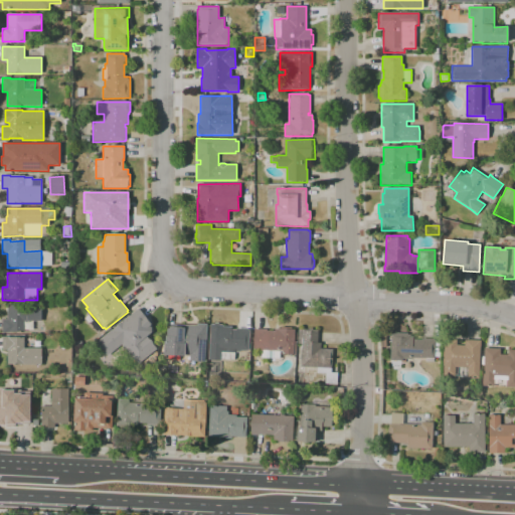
[(9,333),(2,333),(2,319),(7,319),(7,305),(41,305),(41,321),(33,321),(33,330),(24,330),(24,333),(9,333)]
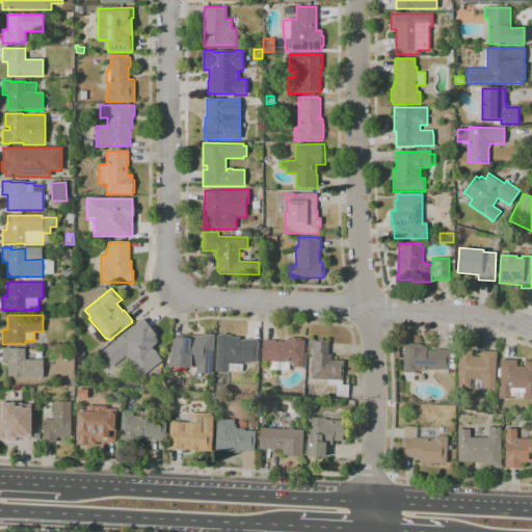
[(157,344),(152,347),(162,361),(141,377),(125,356),(109,369),(105,363),(102,366),(95,357),(115,341),(116,342),(128,331),(127,331),(143,318),(151,327),(150,328),(156,336),(154,337),(157,339),(157,344)]
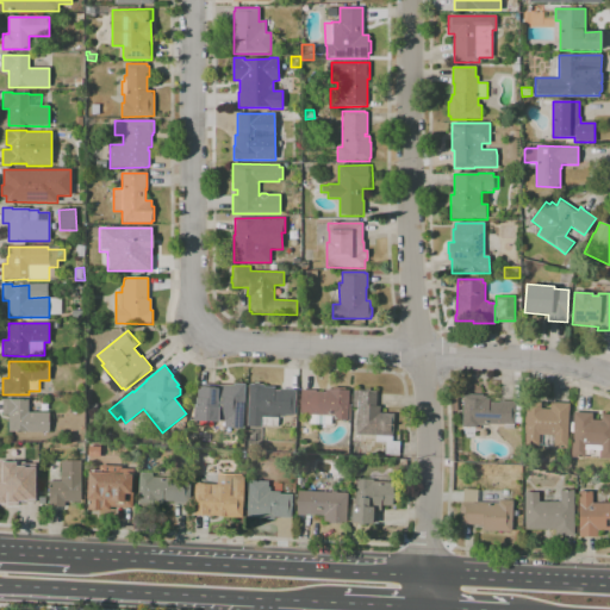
[(261,428),(248,428),(249,385),(254,385),(254,383),(260,384),(260,385),(263,385),(263,387),(274,387),(274,391),(280,391),(280,388),(293,390),(293,392),(296,392),(294,416),(282,416),(282,417),(278,417),(278,427),(261,425),(261,428)]
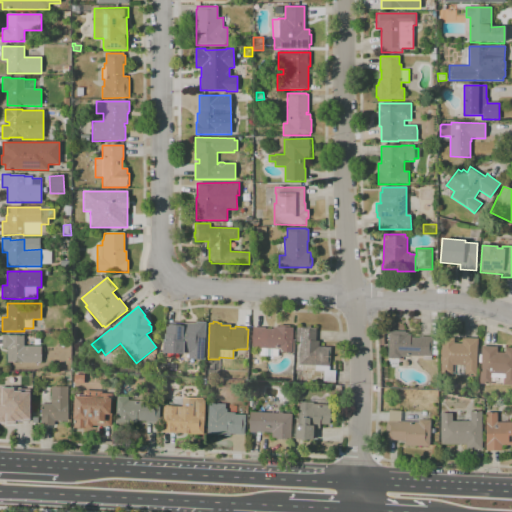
[(204,360),(189,359),(189,353),(184,353),(184,355),(162,354),(162,341),(164,342),(165,335),(166,335),(166,327),(169,328),(169,323),(196,324),(196,322),(206,323),(204,360)]
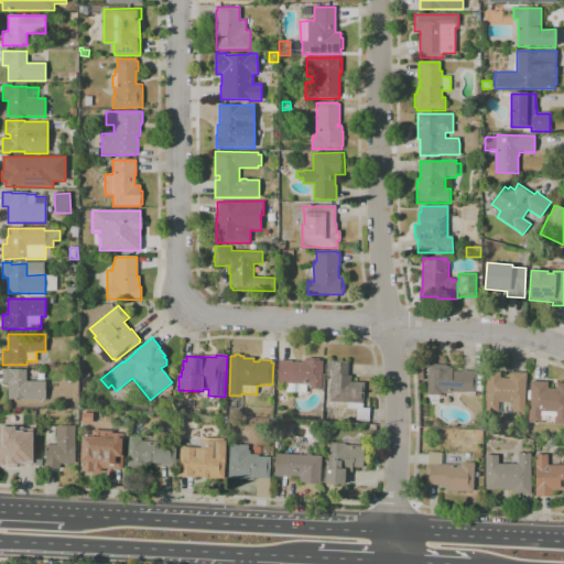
[(305,393),(285,392),(285,383),(277,383),(278,360),(293,360),(292,362),(301,362),(301,360),(307,360),(307,358),(320,359),(320,361),(323,361),(322,389),(308,389),(308,384),(306,384),(305,393)]
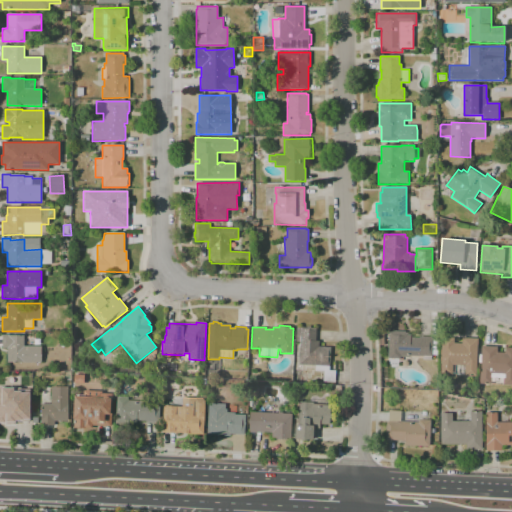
[(335,382),(323,382),(324,371),(314,371),(315,366),(299,365),(300,341),(296,341),(296,328),(306,328),(306,326),(310,327),(310,328),(316,328),(316,341),(319,341),(319,347),(330,347),(329,371),(335,371),(335,382)]
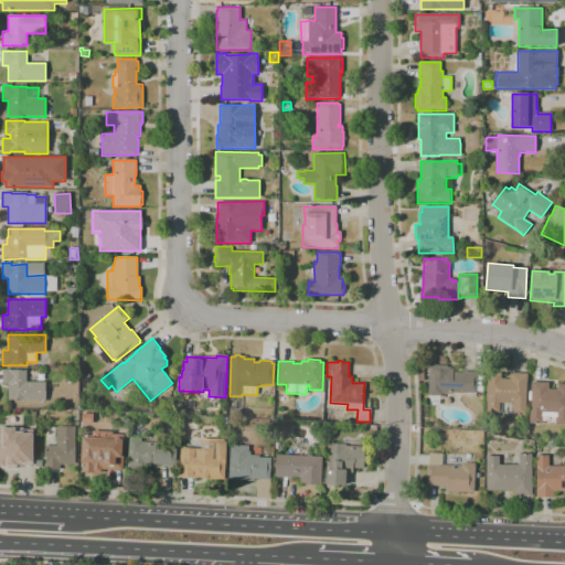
[(476,397),(467,397),(467,393),(451,393),(451,394),(441,394),(440,396),(428,396),(429,366),(433,366),(433,365),(448,365),(447,368),(450,368),(450,370),(454,370),(452,372),(462,373),(462,371),(476,372),(476,374),(484,374),(483,396),(476,396),(476,397)]
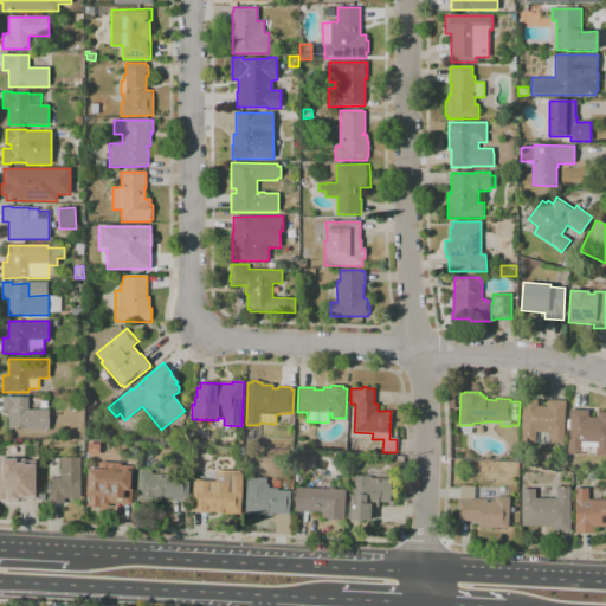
[(49,429),(8,430),(8,413),(2,413),(2,397),(11,395),(11,397),(28,397),(28,410),(49,410),(49,429)]
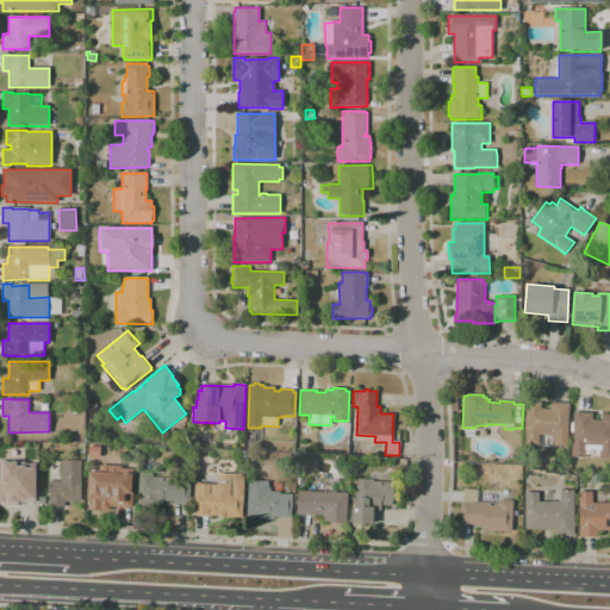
[(567,448),(554,448),(554,447),(539,446),(539,447),(524,447),(524,434),(526,402),(541,403),(541,409),(549,409),(551,403),(570,404),(567,448)]
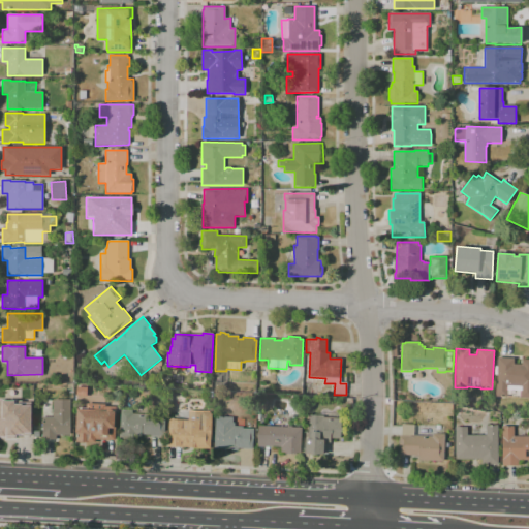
[(528,398),(520,398),(520,396),(507,395),(507,397),(495,397),(496,375),(495,375),(495,367),(497,367),(497,358),(514,358),(514,364),(521,365),(522,359),(528,359),(528,398)]
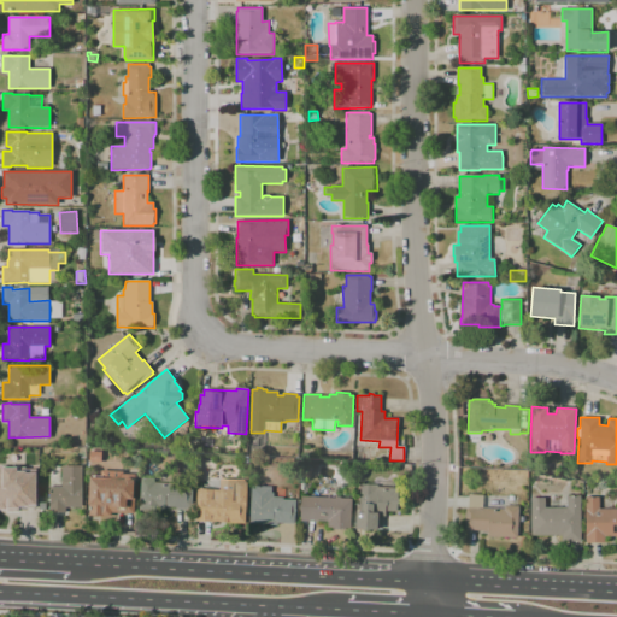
[(65,513),(50,513),(50,487),(62,487),(62,466),(82,466),(82,507),(65,507),(65,513)]
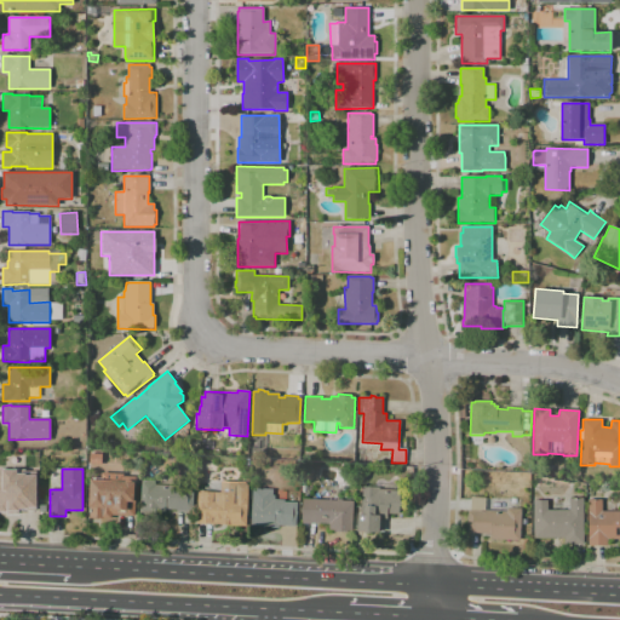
[(7,515),(7,511),(6,512),(0,512),(0,470),(26,470),(26,471),(36,471),(38,511),(19,511),(19,515),(7,515)]
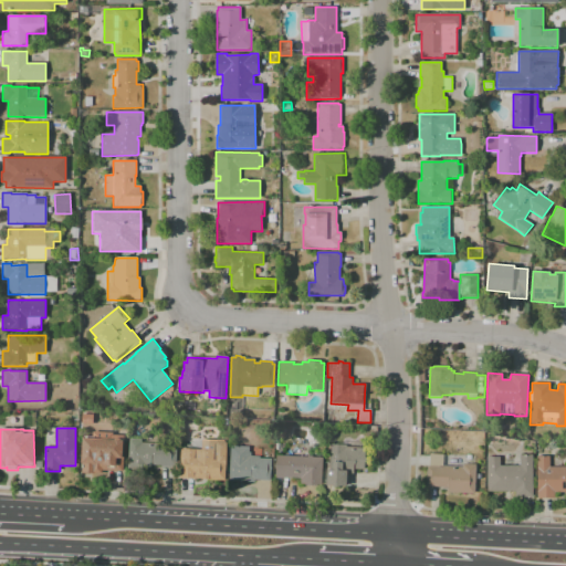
[(97,474),(79,472),(81,439),(92,440),(93,436),(108,437),(107,448),(124,449),(122,471),(97,469),(97,474)]
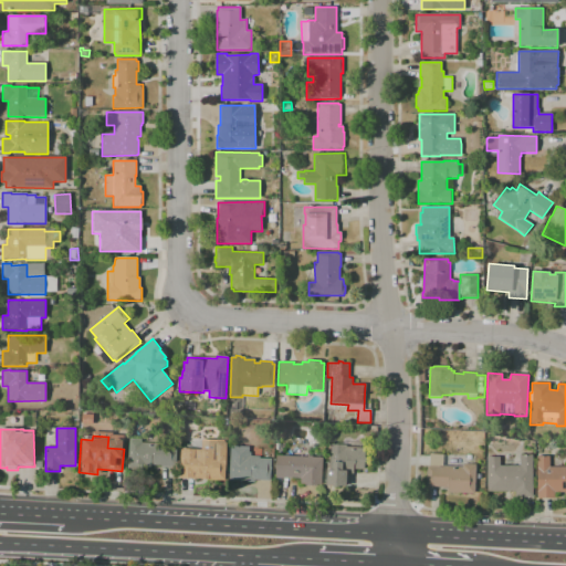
[(146,471),(127,470),(128,440),(142,440),(142,442),(177,444),(176,467),(175,465),(175,468),(161,467),(161,465),(150,464),(150,468),(147,468),(146,471)]
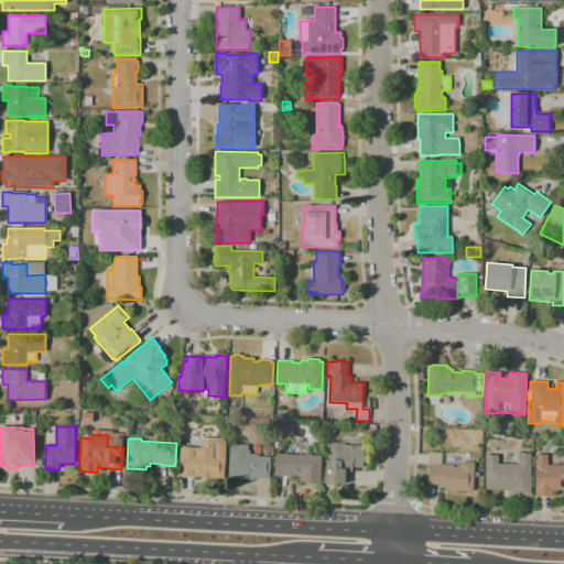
[(224,440),(226,442),(224,479),(208,478),(208,479),(201,479),(201,477),(193,476),(193,477),(179,477),(181,447),(201,448),(202,438),(224,440)]
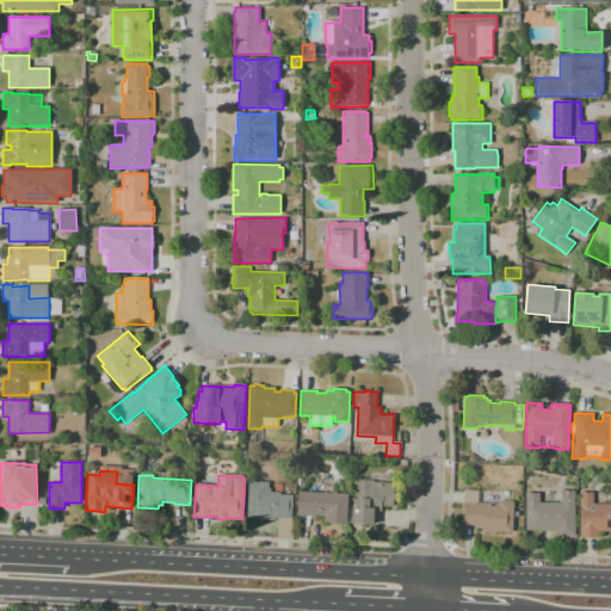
[(374,525),(352,524),(352,507),(356,507),(357,480),(374,481),(374,482),(394,483),(393,498),(396,498),(396,503),(393,503),(392,507),(382,506),(382,512),(375,512),(374,525)]
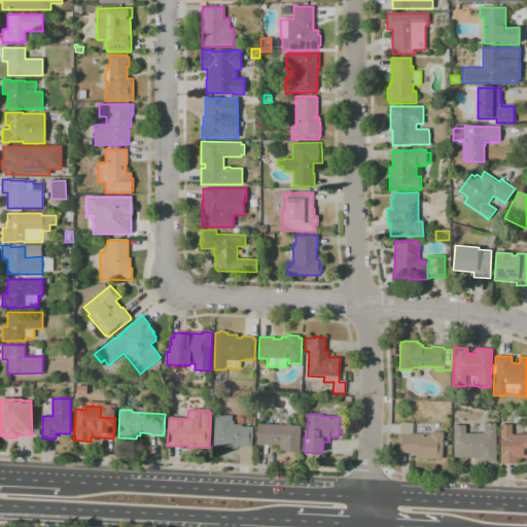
[(237,449),(213,448),(214,415),(233,416),(232,421),(234,421),(234,425),(242,425),(242,427),(252,427),(251,448),(237,447),(237,449)]
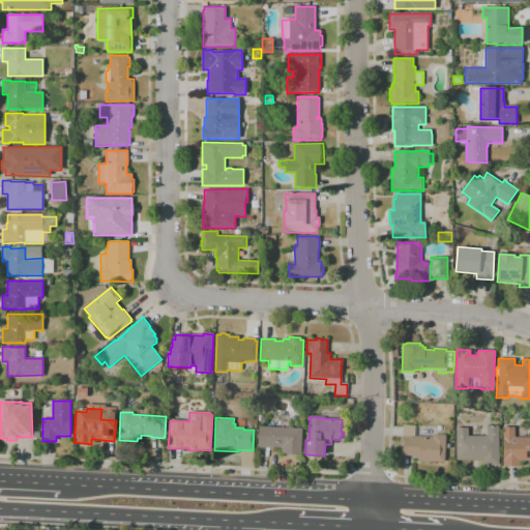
[(444,462),(418,461),(419,457),(399,455),(400,437),(402,437),(402,424),(415,425),(415,437),(433,438),(433,434),(446,435),(444,462)]
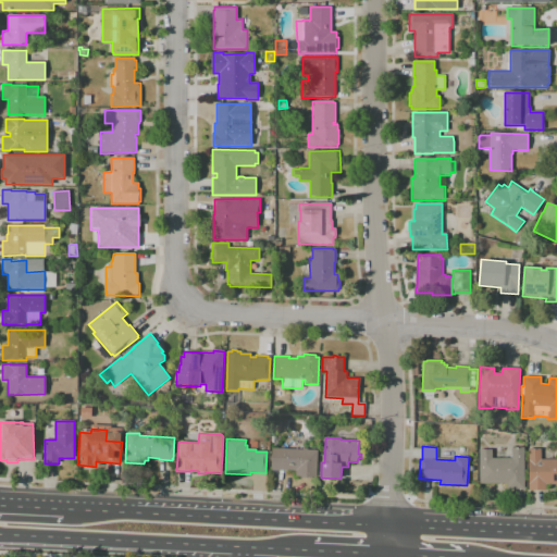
[(524,490),(507,490),(507,484),(479,484),(479,449),(492,449),(492,458),(511,458),(511,447),(524,447),(524,490)]
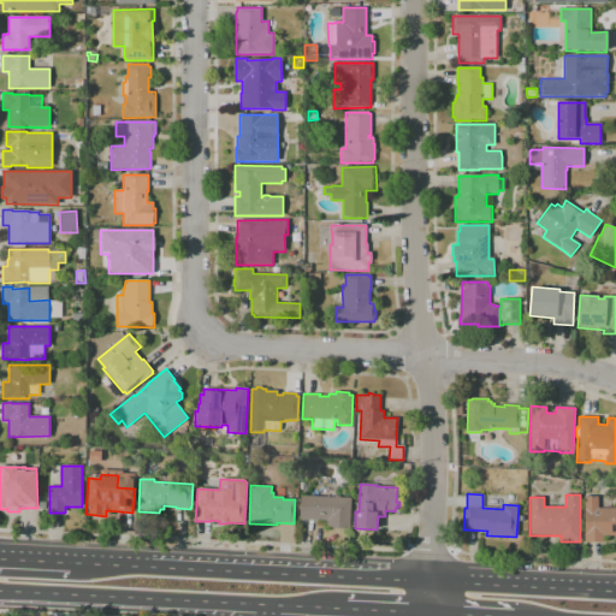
[(350,527),(326,526),(326,521),(315,520),(314,521),(300,521),(300,520),(300,519),(301,496),(335,497),(335,496),(339,496),(339,498),(351,498),(350,527)]
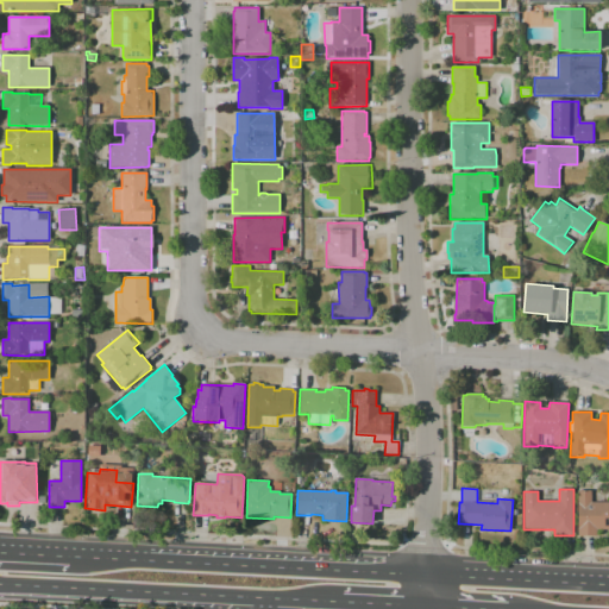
[(597,537),(578,537),(578,491),(591,491),(591,502),(608,502),(608,529),(597,529),(597,537)]
